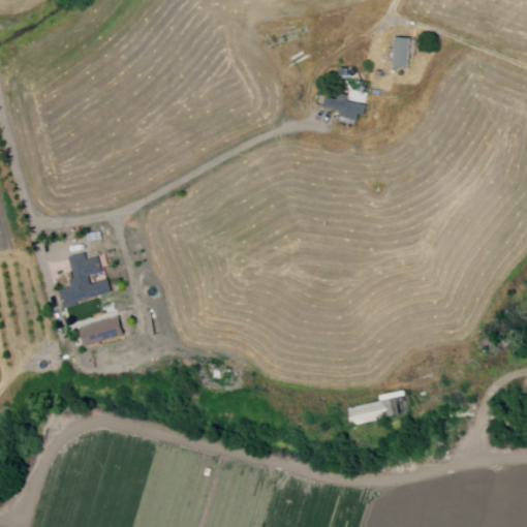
[(395,36),(412,38),(410,66),(393,65),(395,36)]
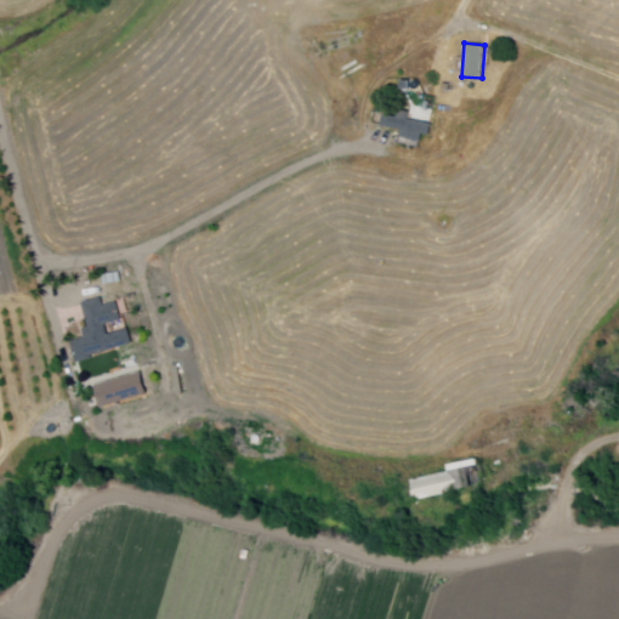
[(385,114),(382,125),(429,135),(431,125),(385,114)]
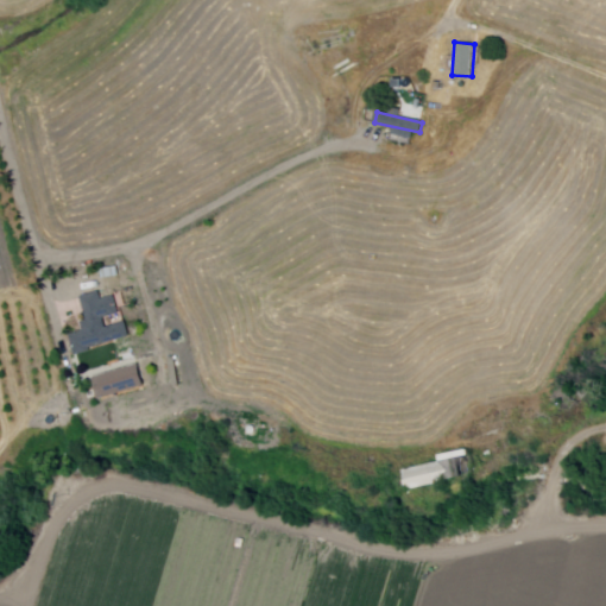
[(77,296),(99,289),(102,298),(115,294),(120,310),(102,316),(106,326),(125,320),(130,333),(87,346),(89,353),(75,358),(67,334),(81,329),(77,316),(83,314),(77,296)]
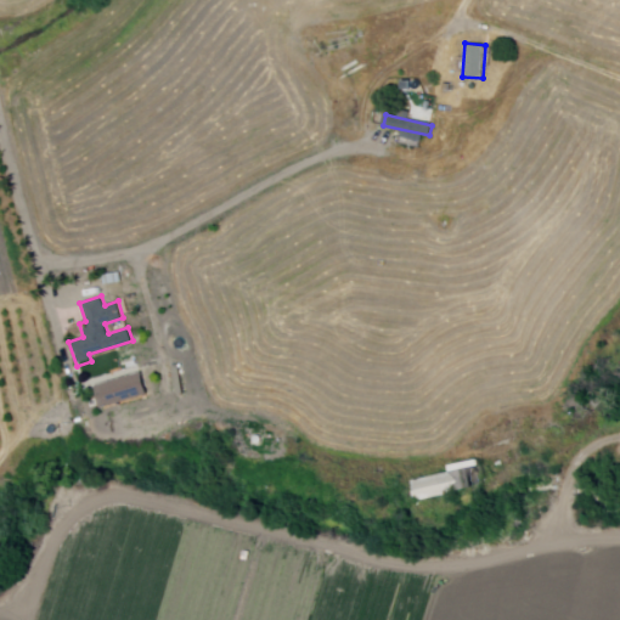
[(141,371),(148,393),(101,407),(94,384),(141,371)]
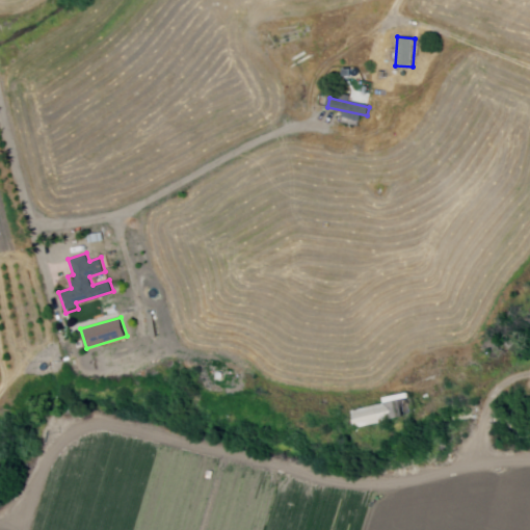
[(349,409),(383,402),(381,396),(408,390),(414,414),(353,427),(349,409)]
